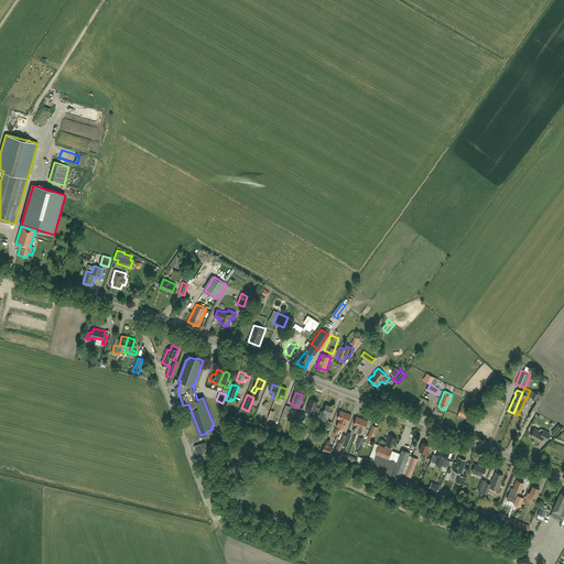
[(318,402),(311,399),(307,408),(305,412),(308,413),(311,409),(314,410),(313,412),(317,413),(320,409),(316,407),(318,402)]
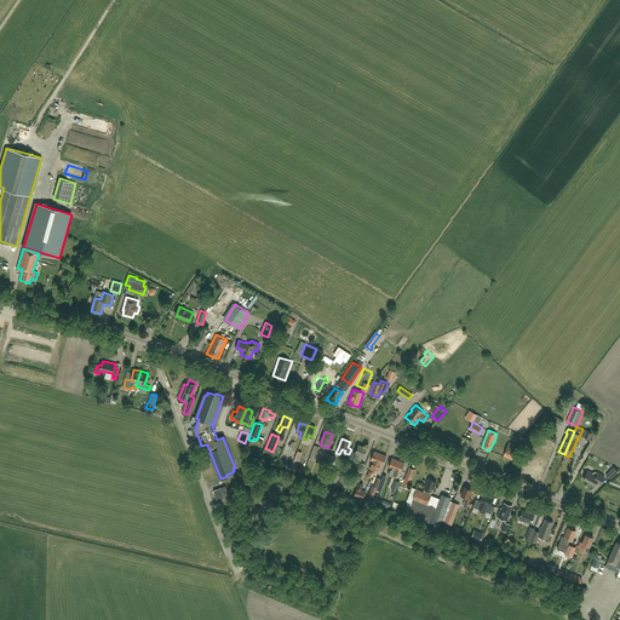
[(514,460),(520,446),(509,442),(504,457),(514,460)]
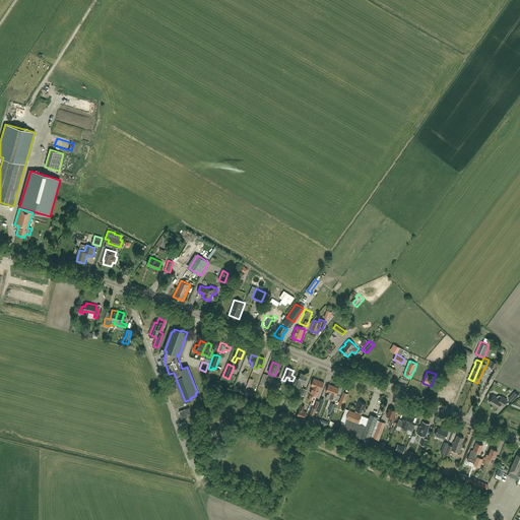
[(305,382),(308,376),(301,373),(299,379),(297,379),(295,384),(300,386),(302,381),(305,382)]
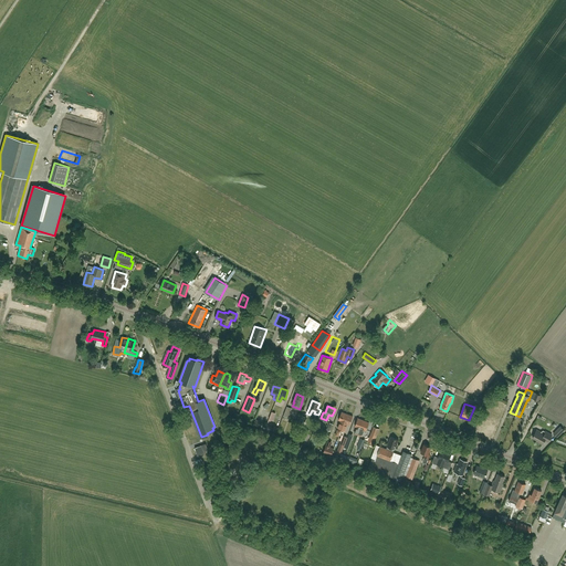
[(342,429),(342,428),(347,413),(342,411),(338,420),(341,420),(337,428),(342,429)]
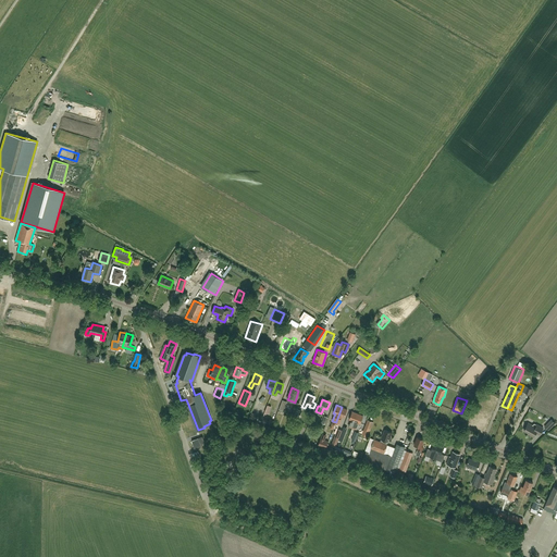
[(347,409),(342,407),(336,421),(336,422),(339,423),(343,417),(344,417),(347,409)]
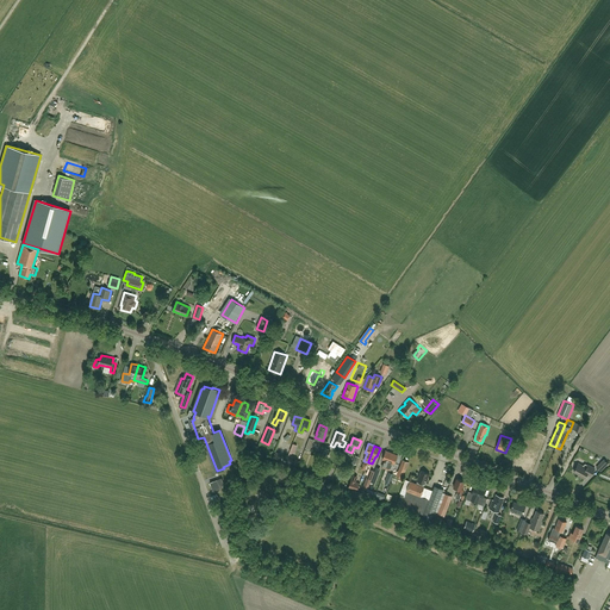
[(383,467),(386,468),(392,453),(386,450),(383,459),(385,460),(383,467)]
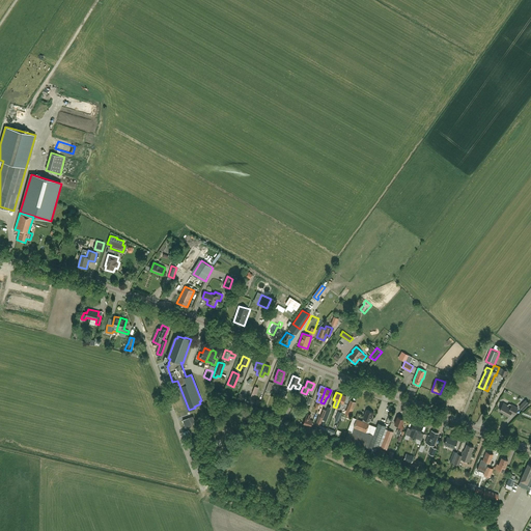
[(342,403),(343,403),(346,396),(341,394),(336,408),(339,409),(342,403)]
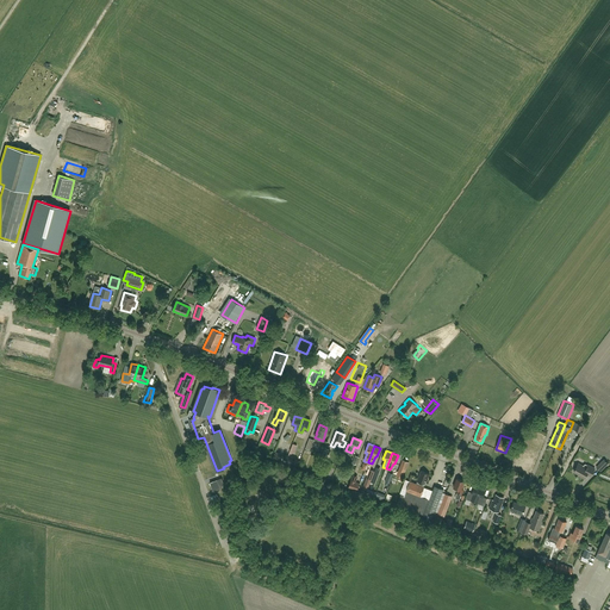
[(409,462),(403,460),(397,475),(402,478),(408,462),(409,462)]
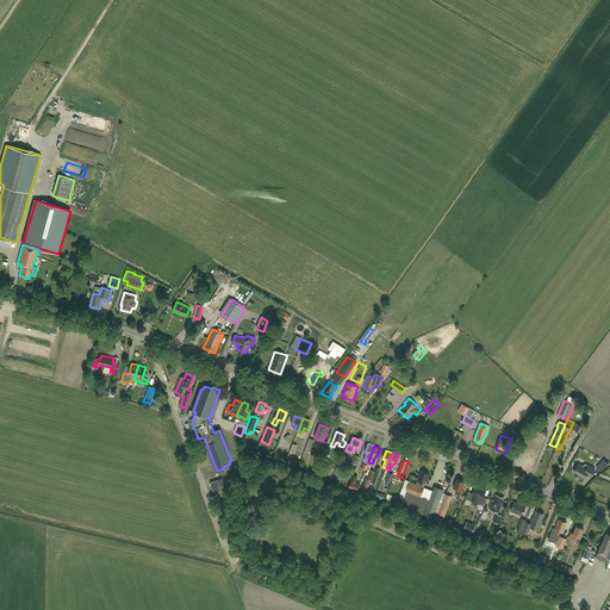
[(595,468),(589,465),(587,465),(585,464),(583,466),(578,464),(574,472),(580,475),(580,477),(584,479),(587,474),(591,475),(595,468)]
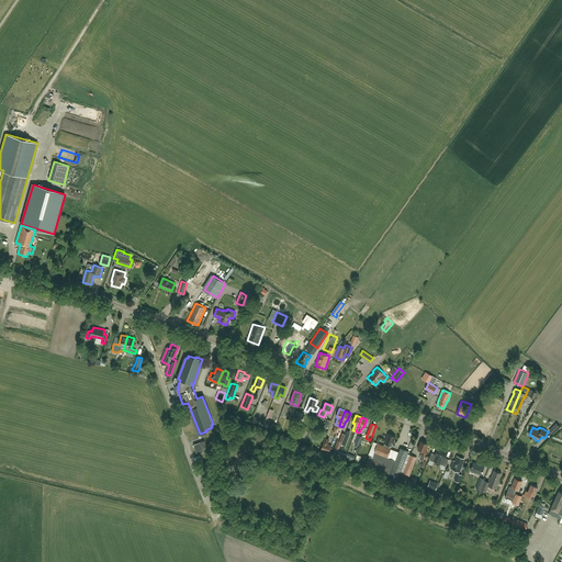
[(383,446),(378,444),(374,452),(372,457),(369,456),(366,464),(398,478),(408,451),(401,448),(395,460),(388,457),(391,448),(390,448),(391,446),(392,446),(395,436),(389,434),(383,446)]
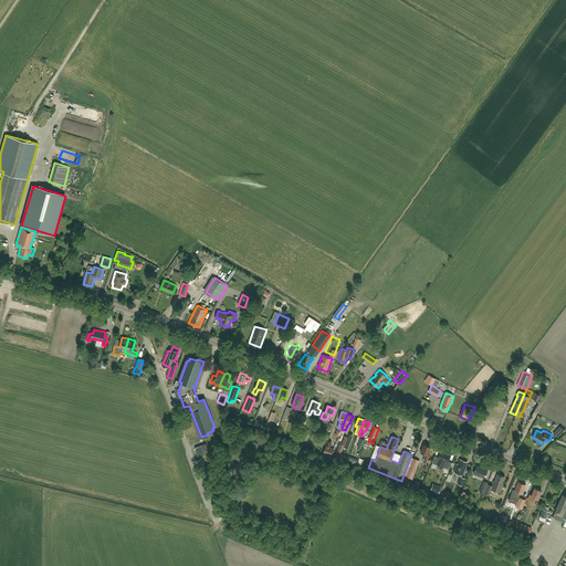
[(201,446),(195,448),(198,457),(205,453),(207,447),(206,443),(201,444),(201,446)]
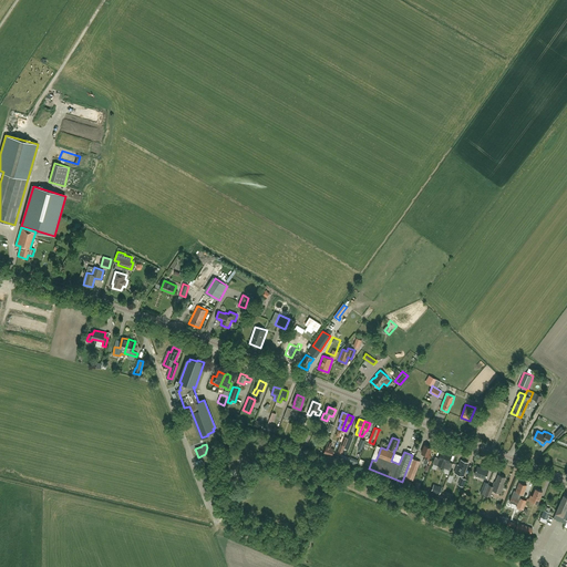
[(429,460),(431,455),(429,454),(432,447),(425,444),(422,453),(426,454),(425,457),(429,460)]
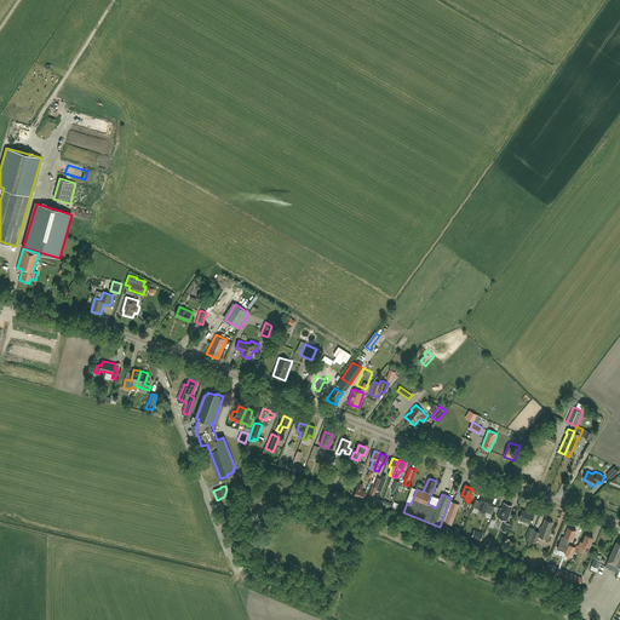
[(366,492),(357,488),(355,495),(363,498),(366,492)]
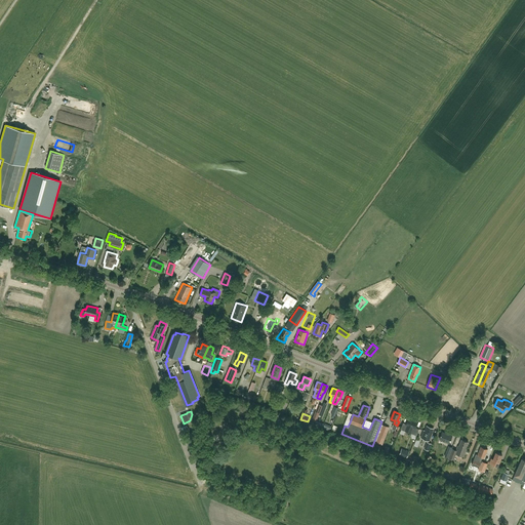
[(414,419),(409,417),(406,425),(403,423),(401,429),(416,435),(418,430),(419,430),(419,429),(415,428),(417,421),(414,420),(414,419)]
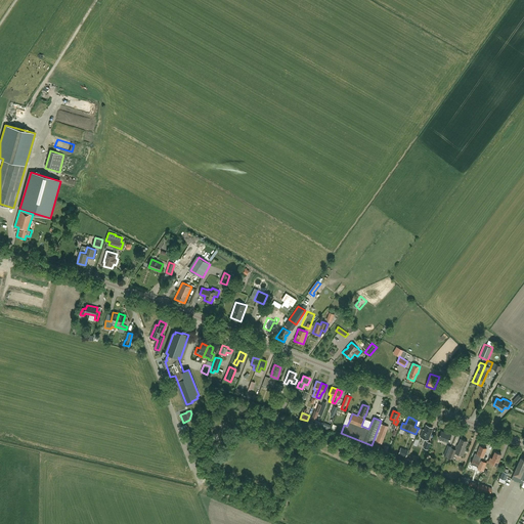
[(430,434),(433,428),(426,425),(424,430),(423,430),(420,437),(427,439),(429,434),(430,434)]
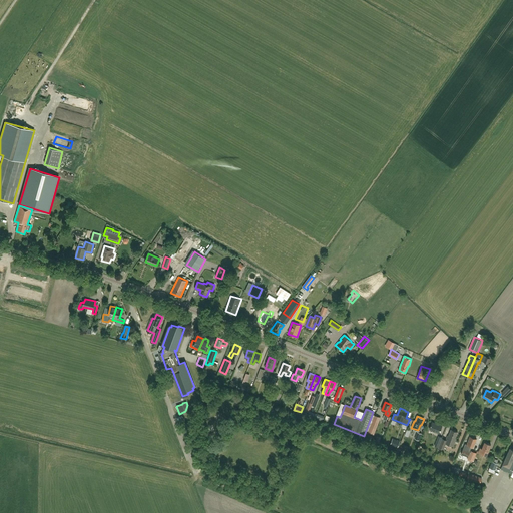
[(373,420),(368,433),(373,435),(378,422),(373,420)]
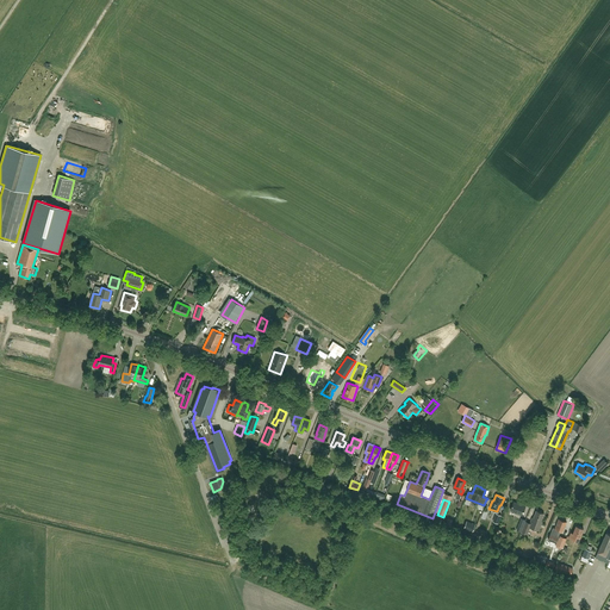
[(522,515),(526,506),(514,502),(511,510),(518,512),(517,514),(522,515)]
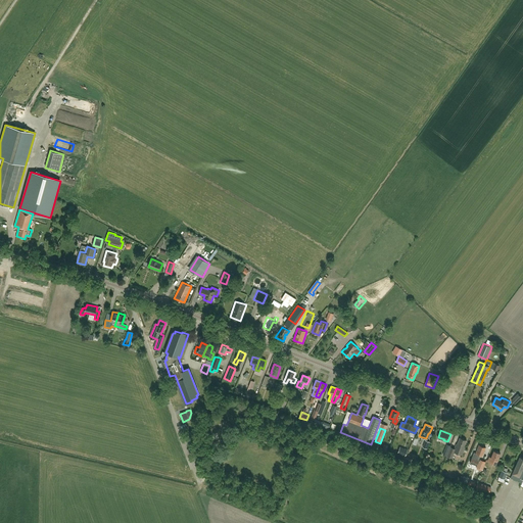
[(464,446),(467,440),(460,437),(457,444),(456,444),(455,448),(450,447),(447,457),(453,458),(455,452),(463,455),(465,447),(464,446)]
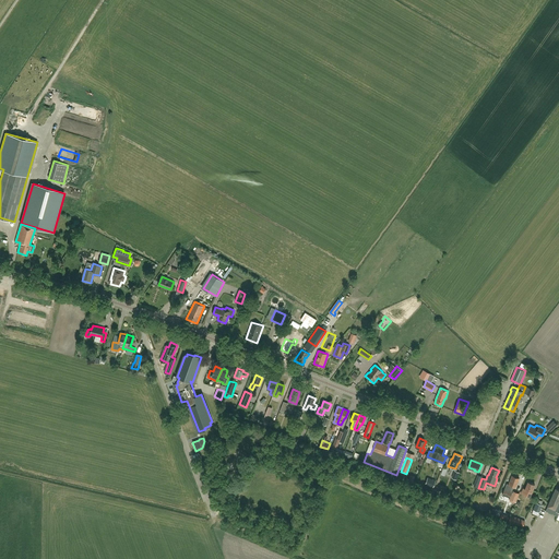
[(473,486),(478,488),(483,476),(477,475),(473,486)]
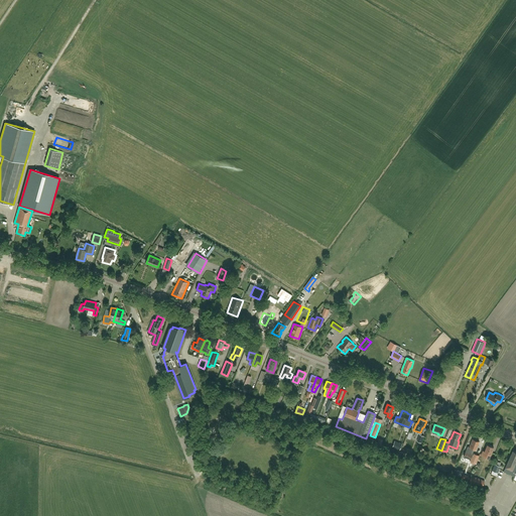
[(475,448),(476,449),(479,441),(473,438),(470,446),(468,446),(464,457),(471,459),(475,448)]
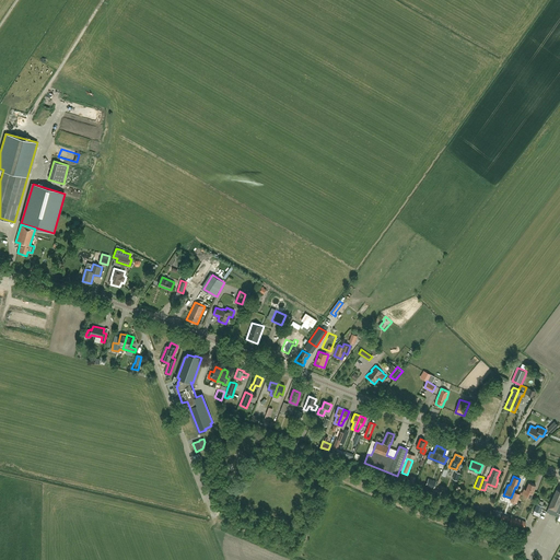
[(529,482),(526,490),(524,489),(522,493),(531,497),(533,492),(536,486),(529,482)]
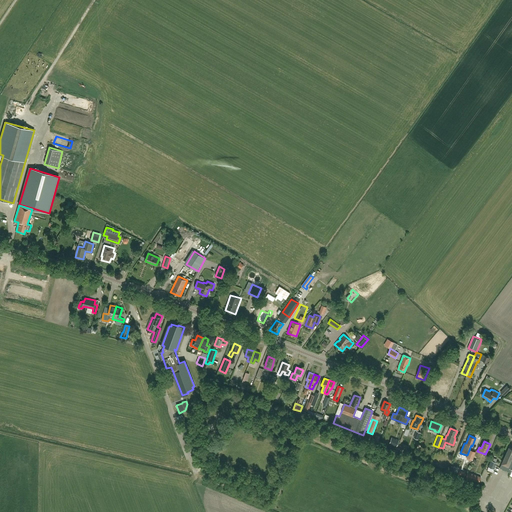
[(511,473),(511,469),(511,447),(509,447),(503,460),(504,460),(500,468),(511,473)]
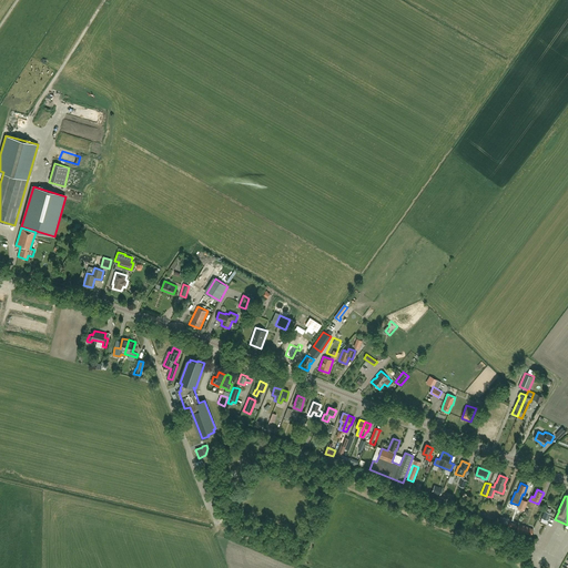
[(528,501),(521,499),(518,507),(525,509),(528,501)]
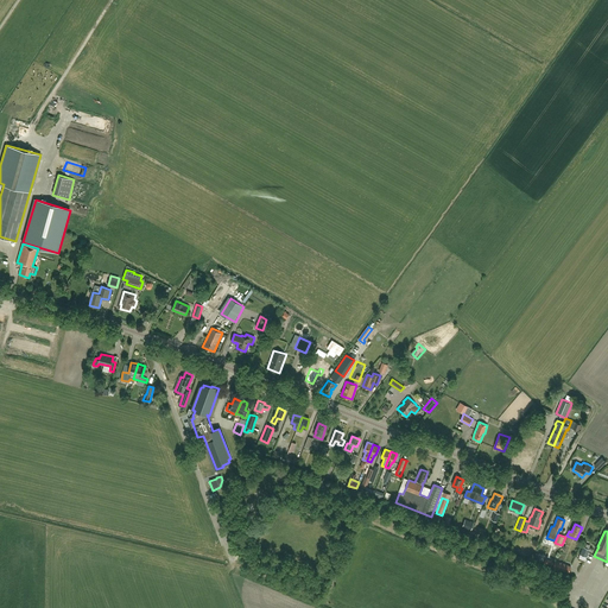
[(556,561),(553,567),(569,572),(571,567),(556,561)]
